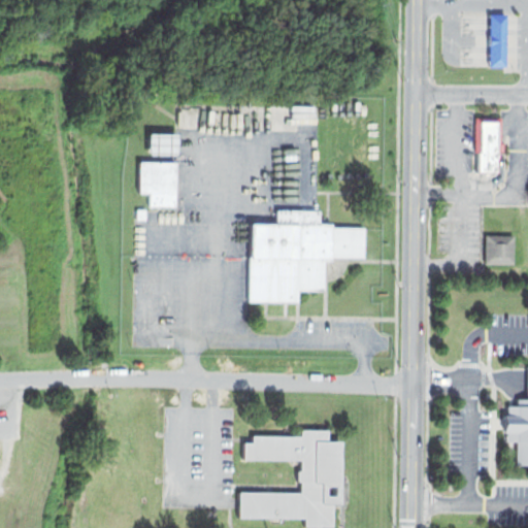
[(490,13),(506,13),(505,66),(489,66),(490,13)]
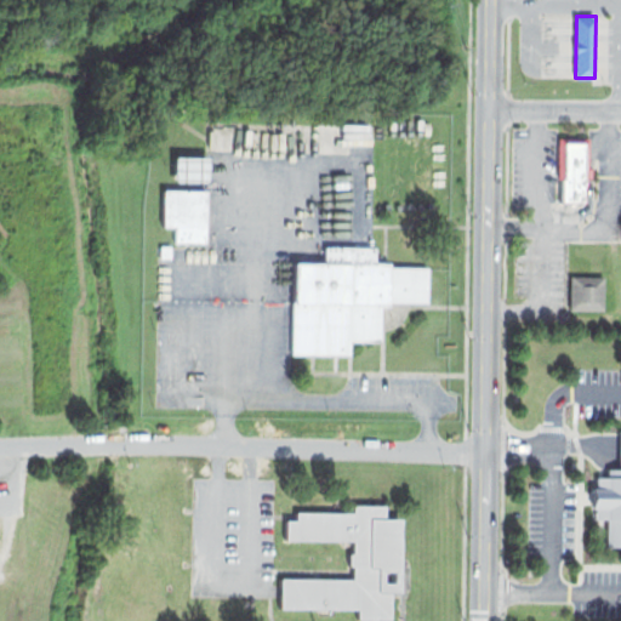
[(562,138),(588,137),(588,165),(593,165),(592,177),(588,177),(587,201),(563,201),(562,138)]
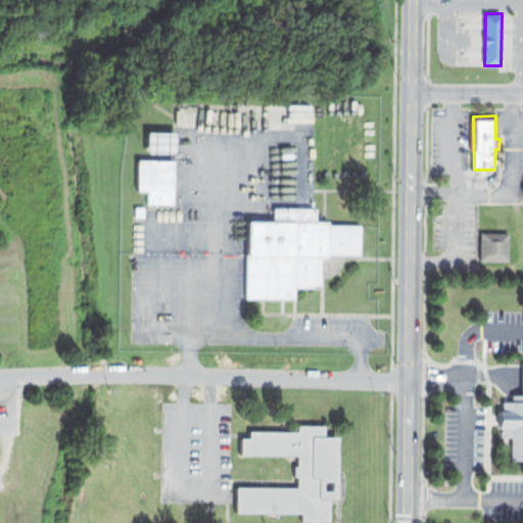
[(146,131),(175,131),(175,154),(146,154),(146,131)]
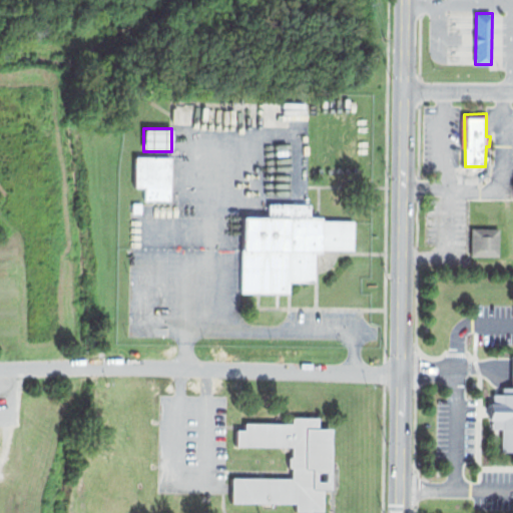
[(172,155),(173,201),(145,201),(145,187),(135,188),(135,156),(172,155)]
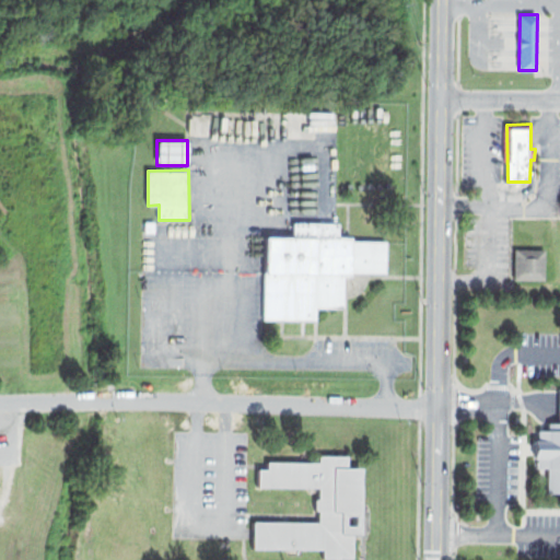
[(144,221),(155,221),(155,231),(144,231),(144,221)]
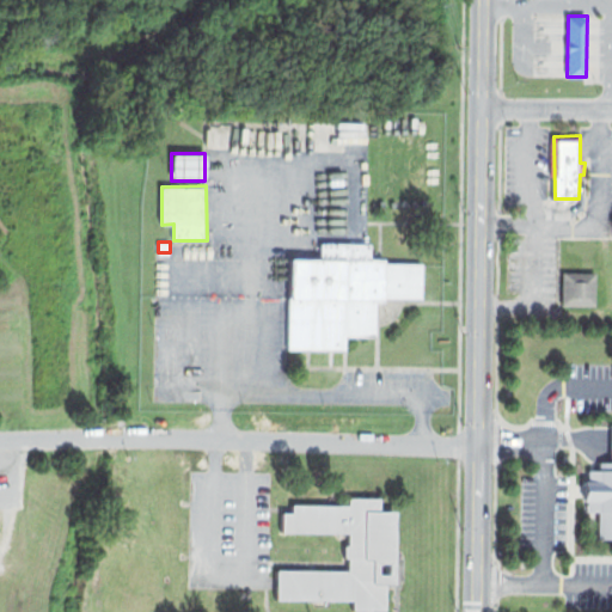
[(322,259),(322,244),(371,244),(371,257),(384,257),(385,263),(422,263),(422,298),(385,298),(385,303),(377,303),(377,335),(348,336),(348,350),(289,350),(289,299),(295,299),(294,259),(322,259)]
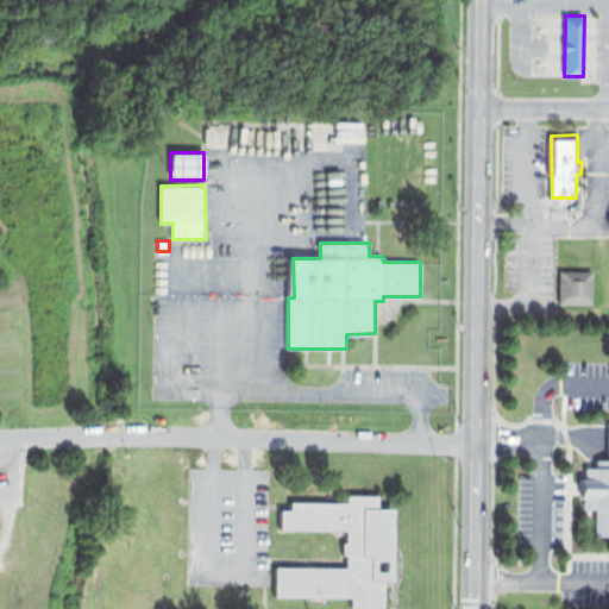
[(558,270),(591,269),(592,301),(559,302),(558,270)]
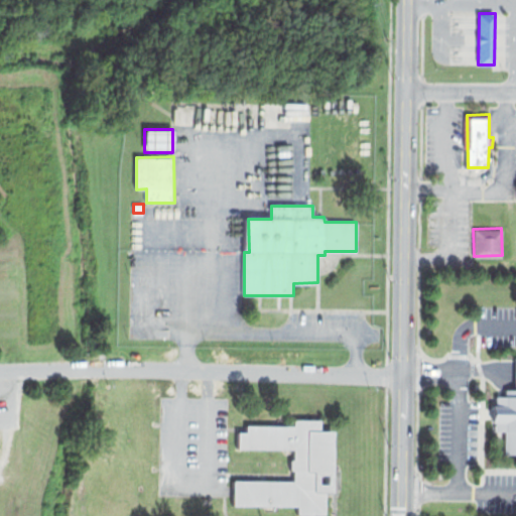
[(503,453),(515,453),(515,357),(514,357),(514,387),(503,386),(503,394),(494,394),(494,402),(490,402),(490,421),(495,421),(495,429),(503,429),(503,453)]
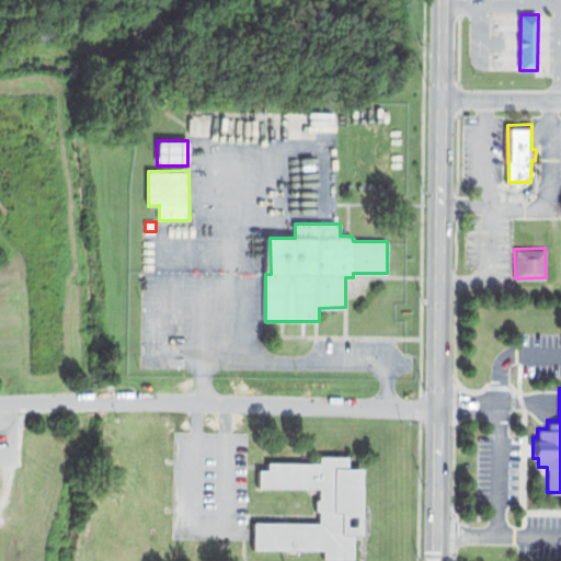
[(267,461),(267,468),(258,468),(258,489),(320,489),(320,500),(316,500),(316,508),(318,508),(319,521),(253,521),(254,549),(323,549),(323,560),(355,560),(355,536),(363,536),(363,469),(346,469),(346,456),(321,456),(321,461),(267,461)]
